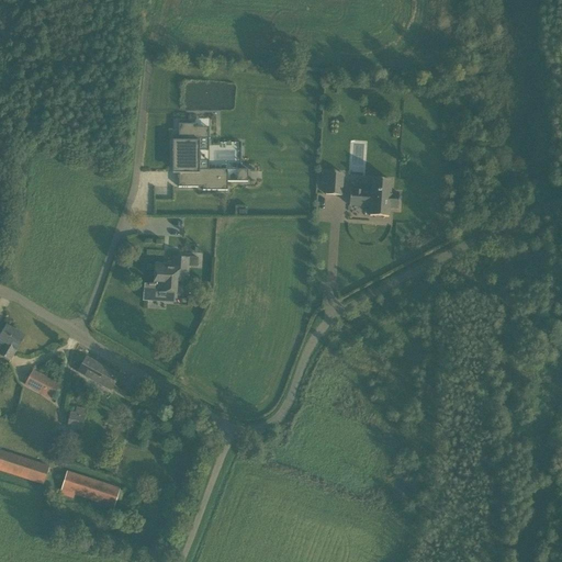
[(199,190),(223,191),(223,182),(223,169),(199,169),(199,138),(209,138),(209,127),(195,127),(195,124),(179,124),(179,141),(172,141),(172,152),(175,152),(175,172),(179,172),(192,172),(192,188),(199,188),(199,190)]
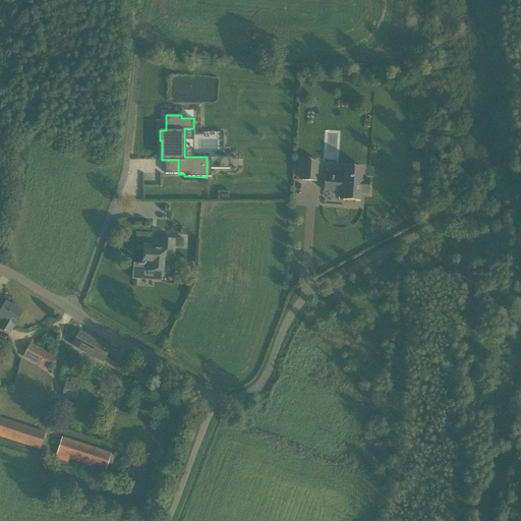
[(220,157),(220,169),(229,169),(229,157),(220,157)]
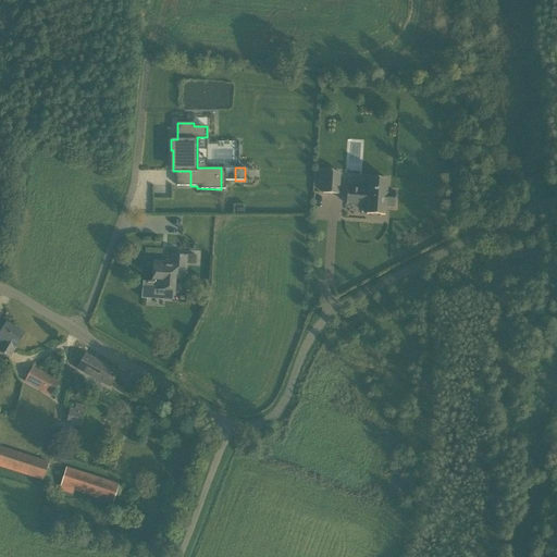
[(338,194),(339,182),(334,182),(335,172),(321,171),(320,182),(323,182),(322,194),(338,194)]
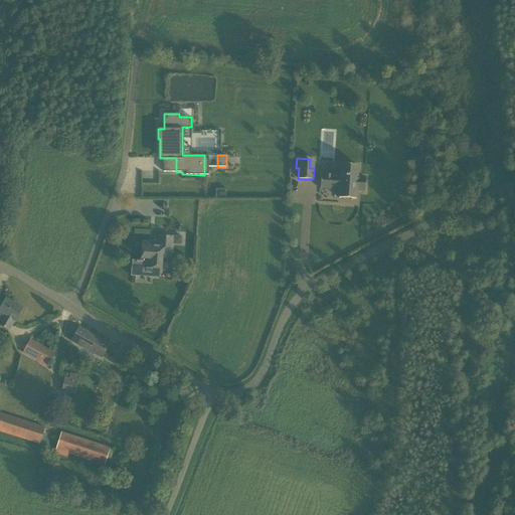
[(339,198),(344,198),(356,199),(356,191),(364,192),(365,177),(357,177),(358,166),(341,164),(340,175),(321,174),(320,189),(339,190),(339,198)]
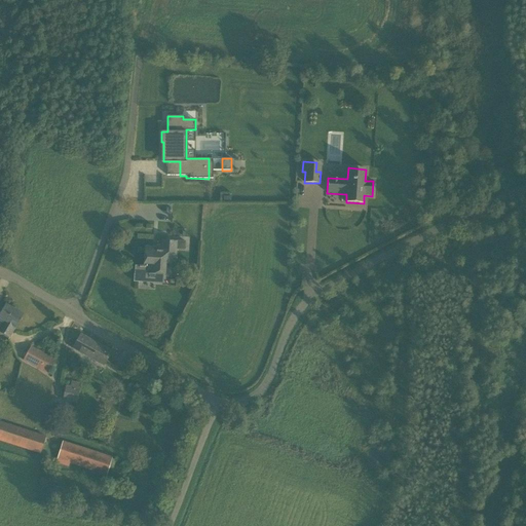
[(176,256),(176,249),(177,241),(162,240),(161,246),(156,246),(156,252),(152,252),(152,251),(145,250),(145,248),(144,266),(135,266),(135,282),(139,283),(139,282),(147,282),(148,274),(164,275),(165,264),(170,264),(170,256),(176,256)]
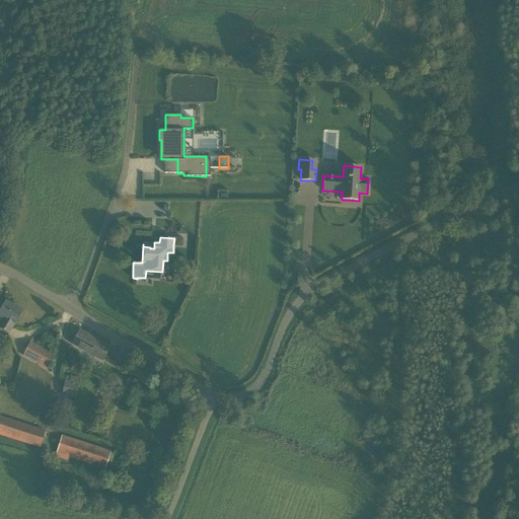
[(174,237),(174,238),(173,245),(181,246),(182,238),(174,237)]
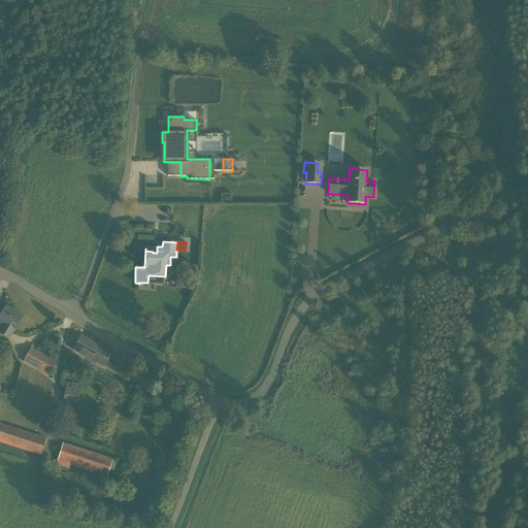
[(6,306),(0,316),(0,320),(4,323),(0,329),(0,333),(9,339),(14,329),(15,329),(23,316),(6,306)]
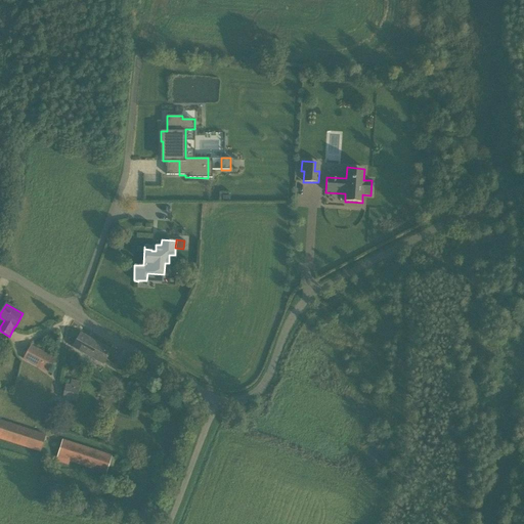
[(103,364),(111,350),(80,334),(73,347),(103,364)]
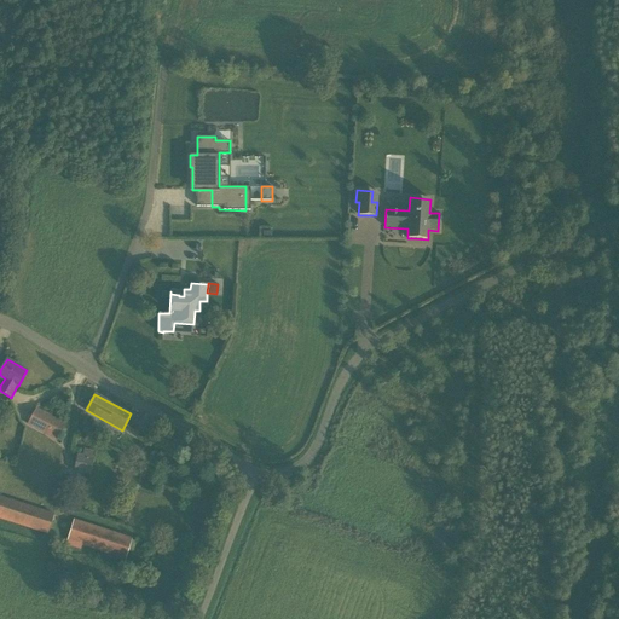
[(27,424),(57,440),(65,424),(36,408),(27,424)]
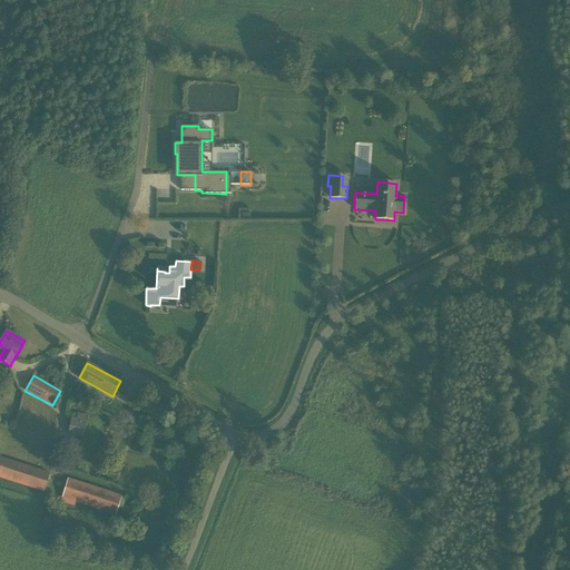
[(77,413),(76,420),(71,419),(68,433),(82,436),(86,422),(87,415),(77,413)]
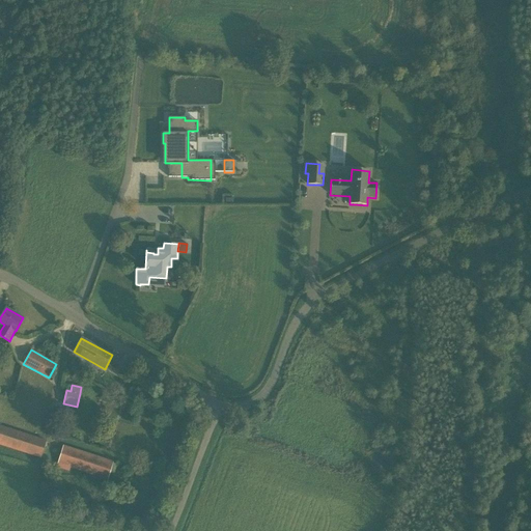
[(0,426),(0,444),(40,457),(46,442),(0,426)]
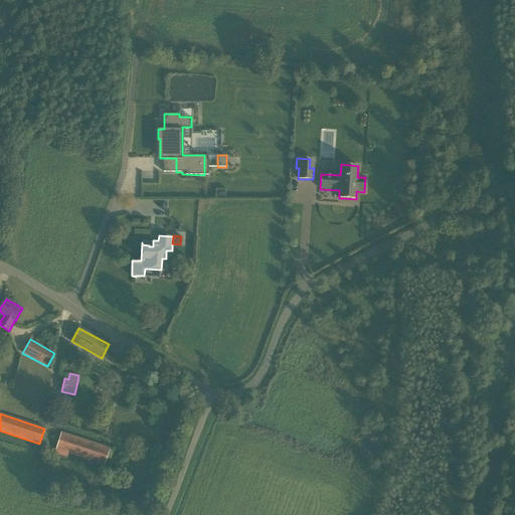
[(64,456),(65,452),(105,464),(110,449),(60,434),(56,449),(54,453),(64,456)]
